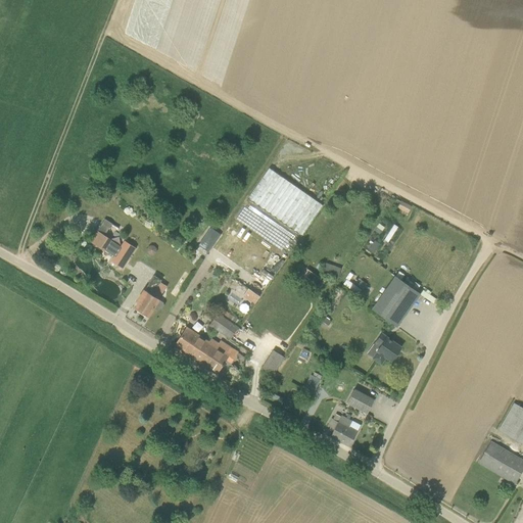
[(303,178),(299,184),(317,196),(321,190),(303,178)]
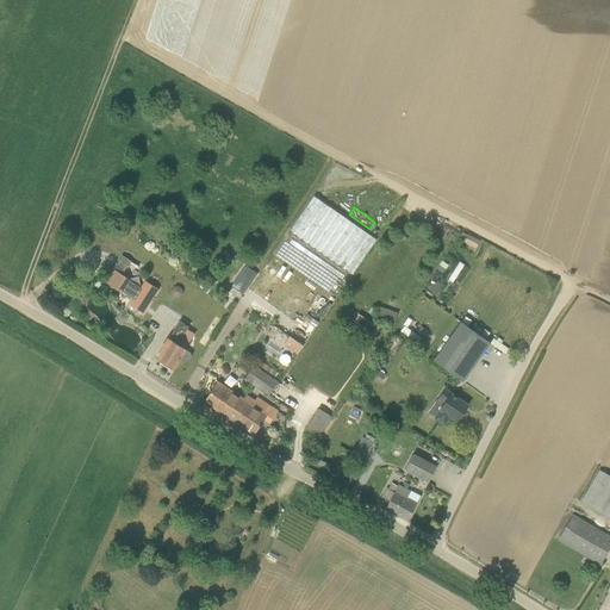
[(346,224),(341,231),(361,244),(366,237),(346,224)]
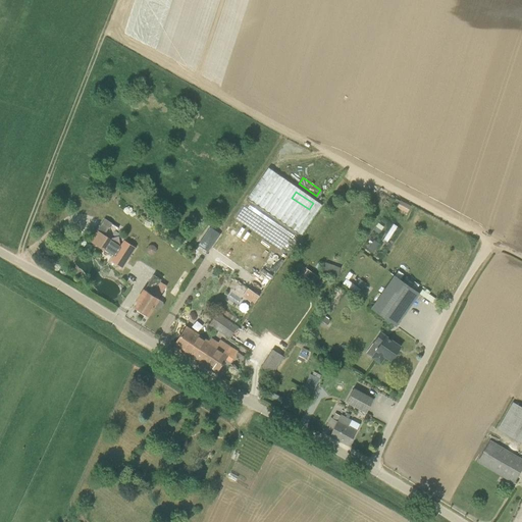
[(410,206),(401,201),(398,208),(407,212),(410,206)]
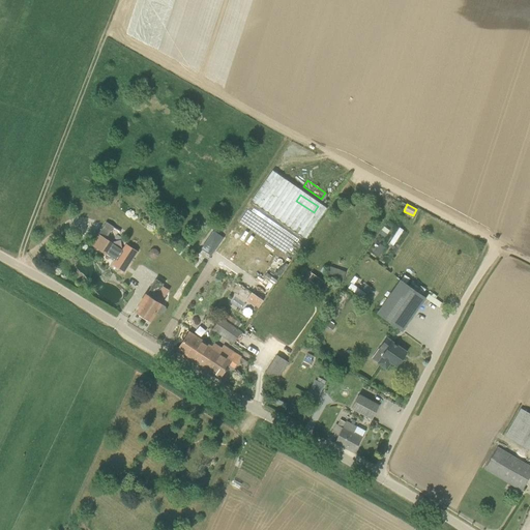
[(288,205),(284,211),(301,223),(305,216),(288,205)]
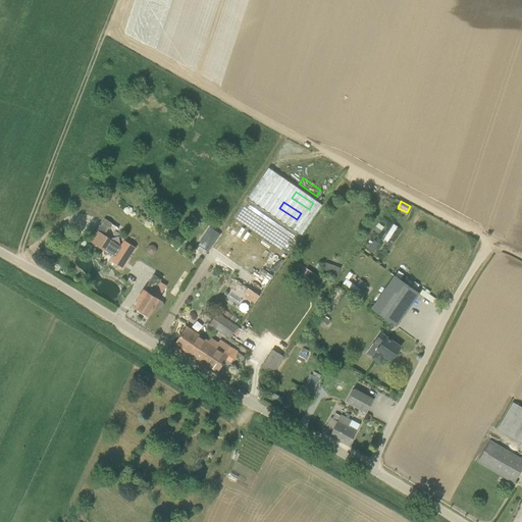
[(273,213),(269,219),(286,231),(291,225),(273,213)]
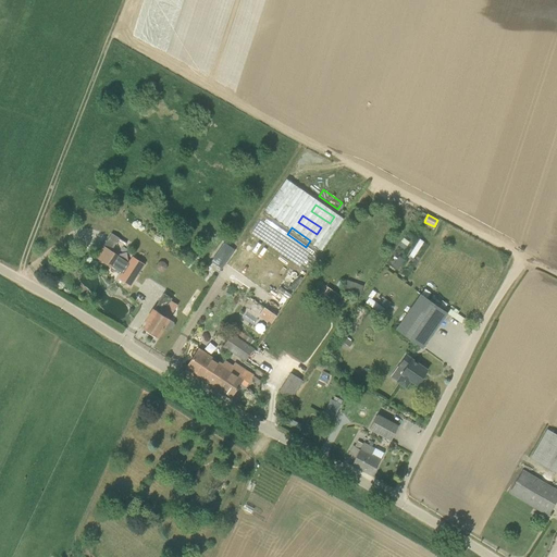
[(118,257),(111,251),(119,239),(111,234),(102,247),(96,258),(111,268),(111,267),(122,273),(122,274),(119,279),(130,285),(144,264),(133,258),(128,263),(118,257)]
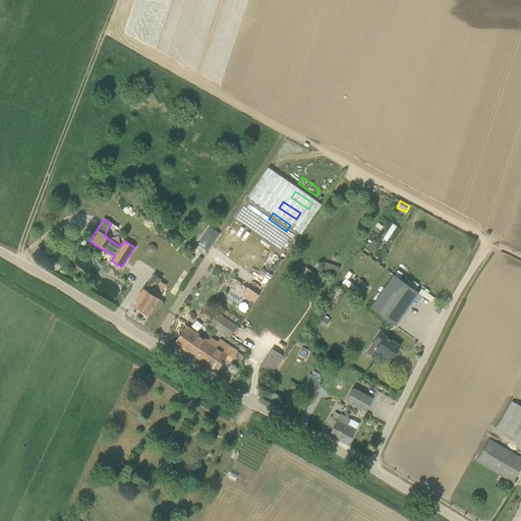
[(222,234),(211,227),(198,245),(210,252),(222,234)]
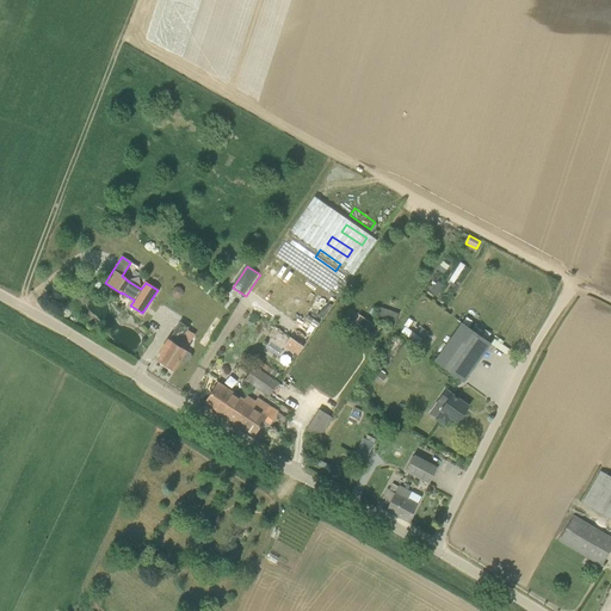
[(315,269),(310,276),(331,289),(335,282),(315,269)]
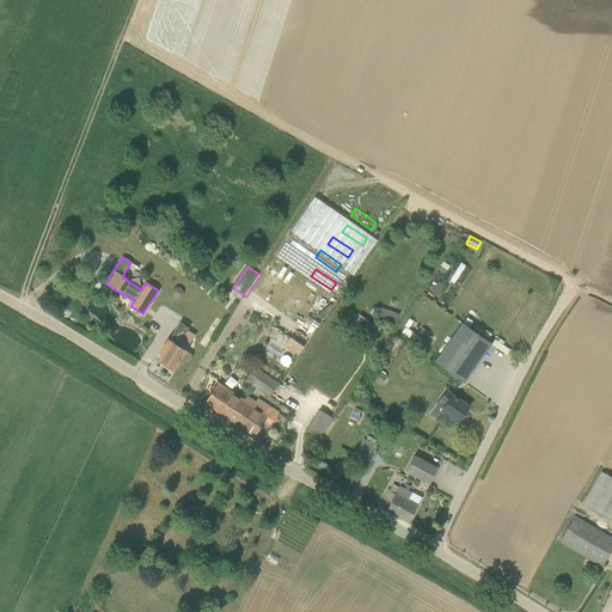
[(438,281),(432,292),(438,295),(445,285),(438,281)]
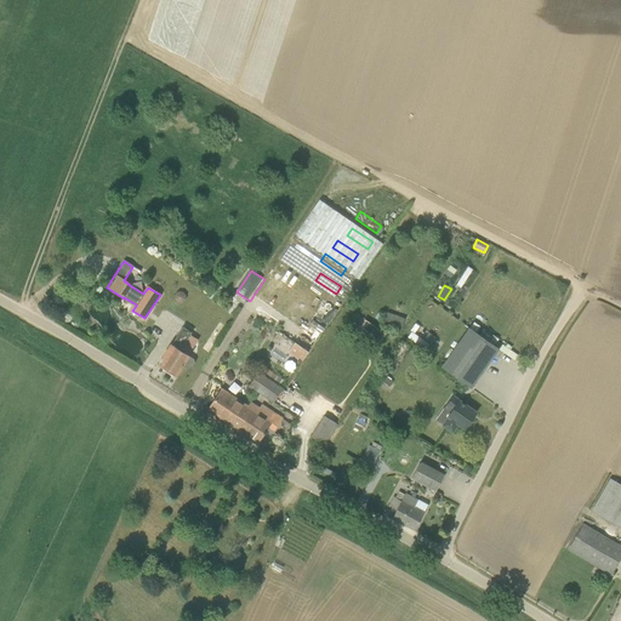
[(279,301),(265,323),(306,351),(320,329),(279,301)]
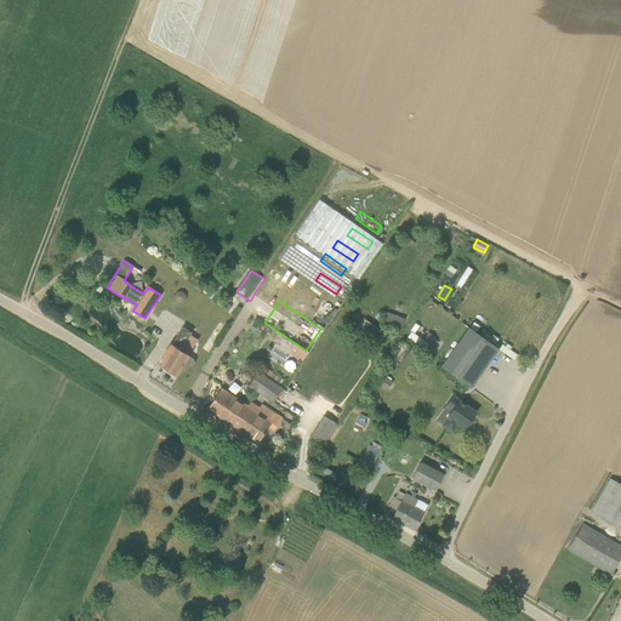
[(400,332),(405,319),(388,313),(383,326),(400,332)]
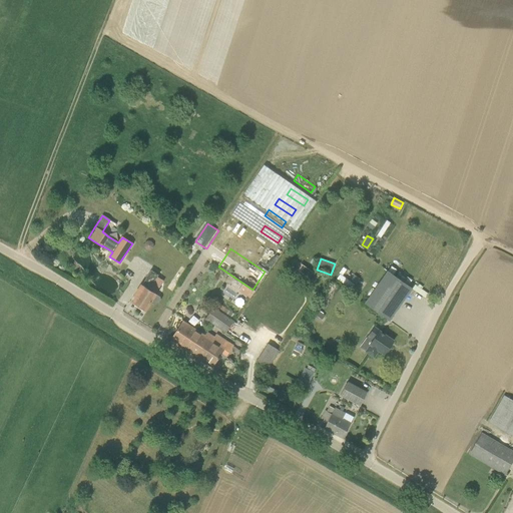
[(319,277),(302,265),(301,265),(302,266),(299,271),(315,282),(319,277)]
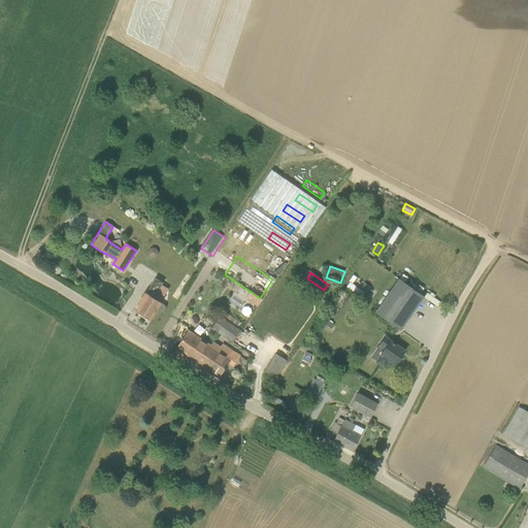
[(165,305),(160,302),(153,299),(162,285),(163,284),(156,278),(138,304),(140,306),(137,311),(150,320),(156,309),(160,312),(164,311),(166,308),(165,305)]
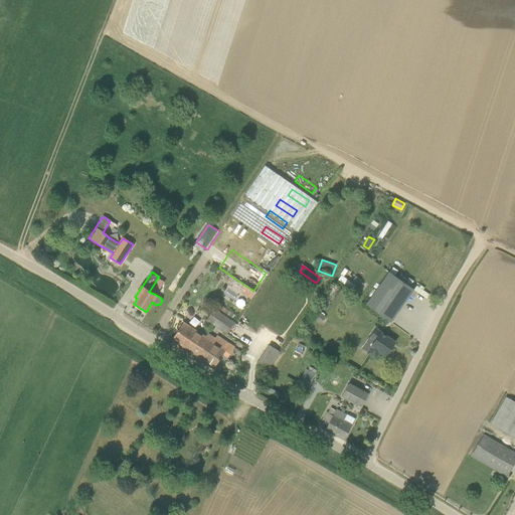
[(390,322),(413,290),(389,272),(366,305),(390,322)]
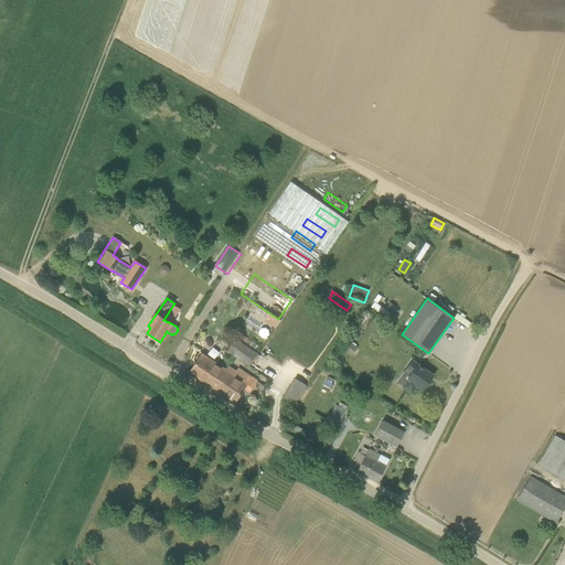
[(386,317),(390,311),(374,301),(371,306),(386,317)]
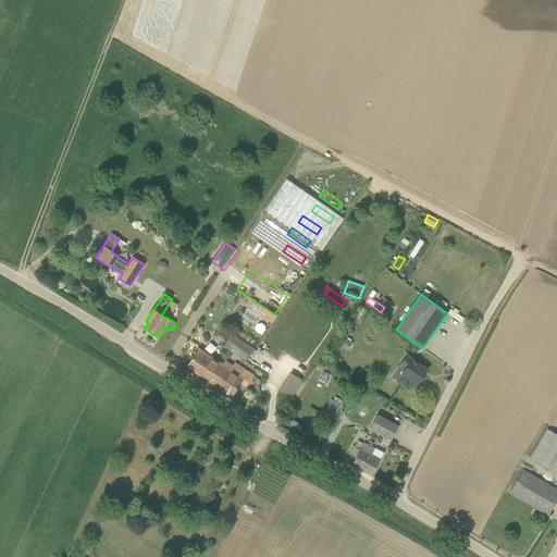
[(347,312),(339,307),(334,314),(342,321),(347,312)]
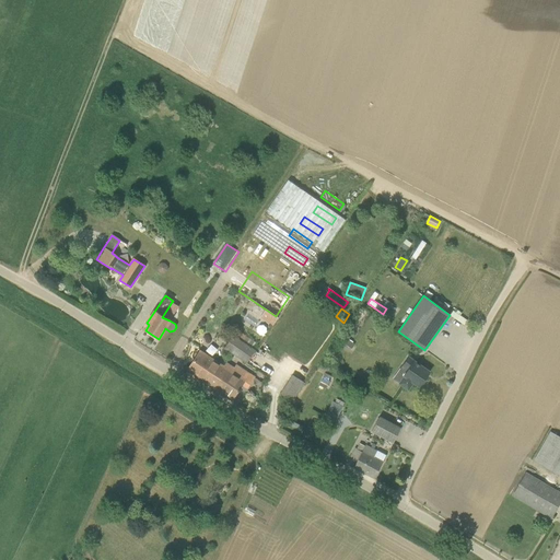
[(224,349),(233,354),(245,336),(237,330),(224,349)]
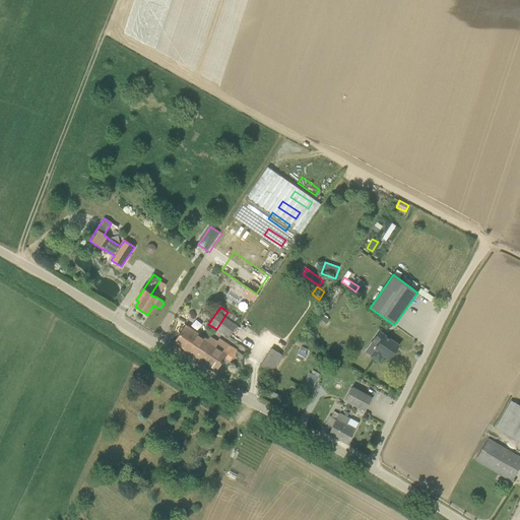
[(241,321),(228,312),(216,329),(229,338),(237,326),(241,321)]
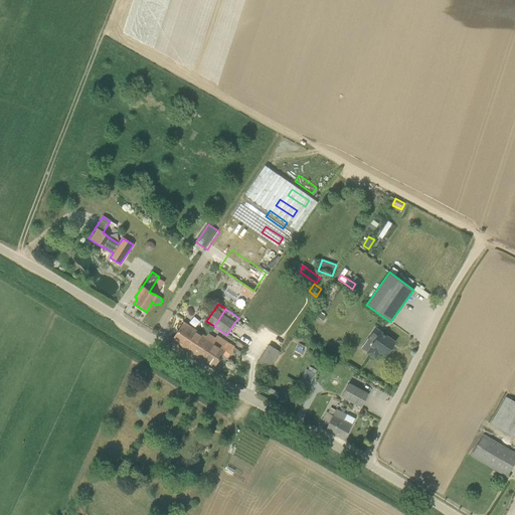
[(319,312),(313,320),(319,324),(325,316),(319,312)]
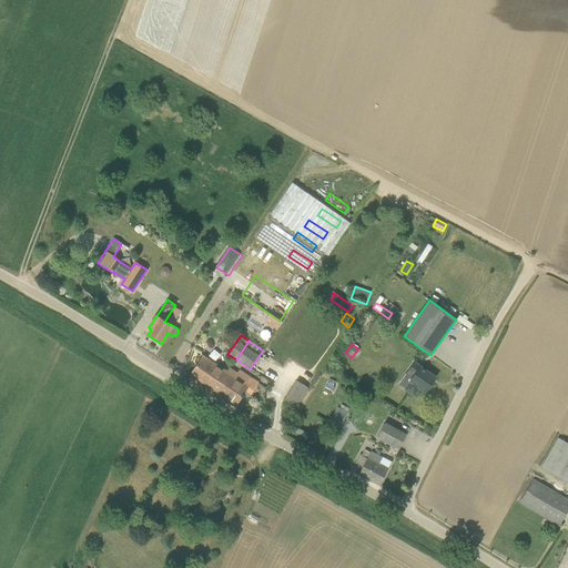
[(219,359),(222,352),(214,348),(211,356),(219,359)]
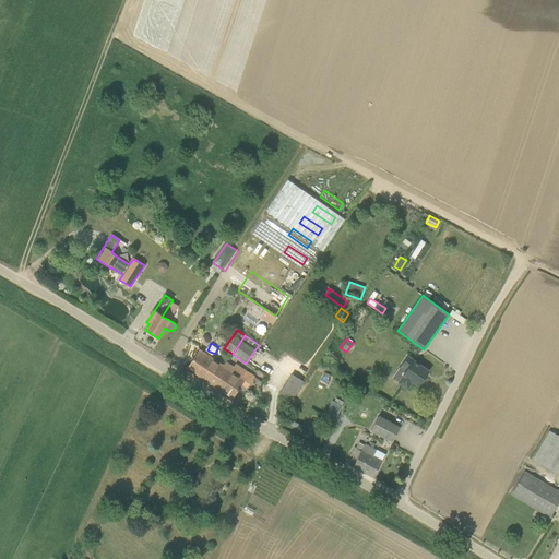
[(210,384),(222,366),(200,351),(187,369),(210,384)]
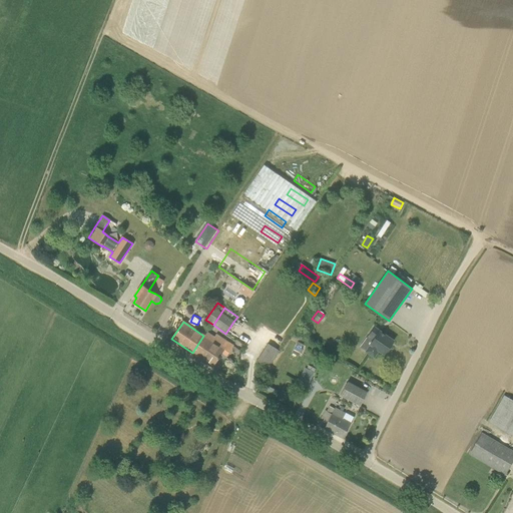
[(389,344),(392,340),(375,328),(369,335),(374,339),(370,345),(371,345),(366,352),(374,357),(379,350),(384,354),(391,345),(389,344)]
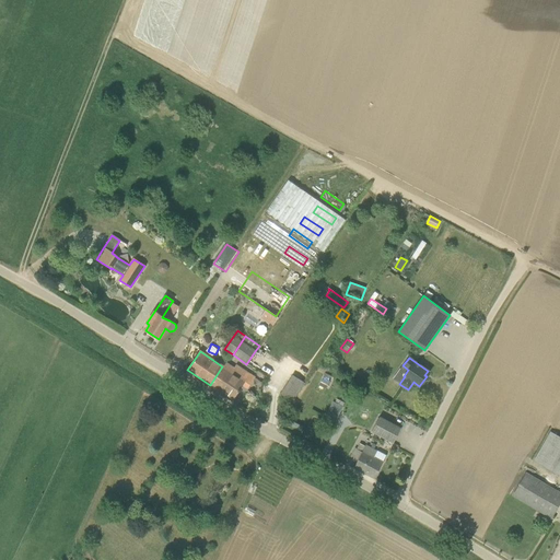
[(245,382),(223,366),(222,366),(210,385),(232,400),(245,382)]
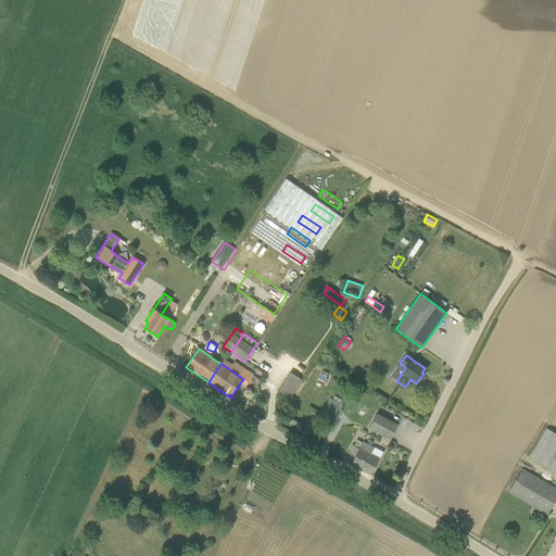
[(278,392),(277,396),(287,403),(301,381),(290,374),(278,392)]
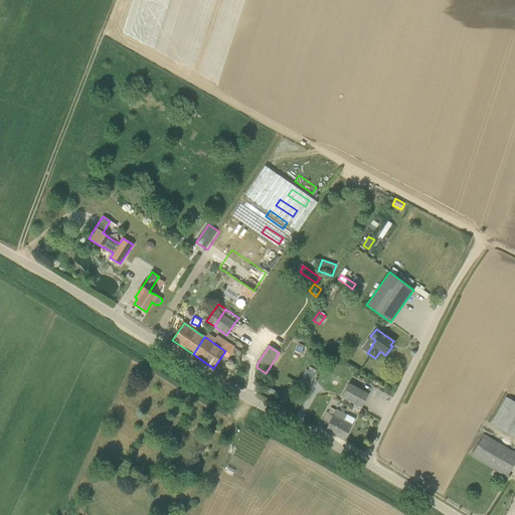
[(297,347),(293,354),(300,358),(303,350),(297,347)]
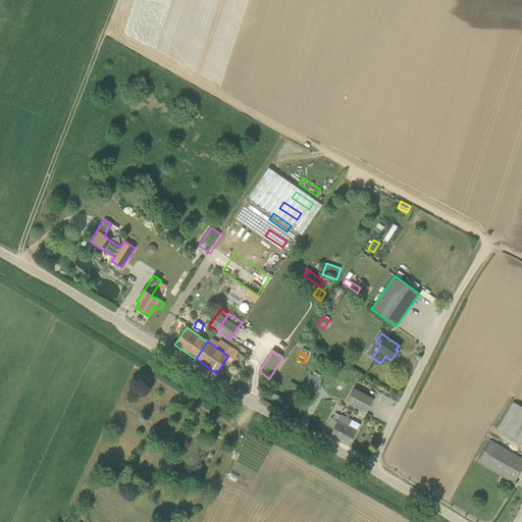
[(311,374),(307,382),(303,388),(312,394),(320,379),(312,375),(311,374)]
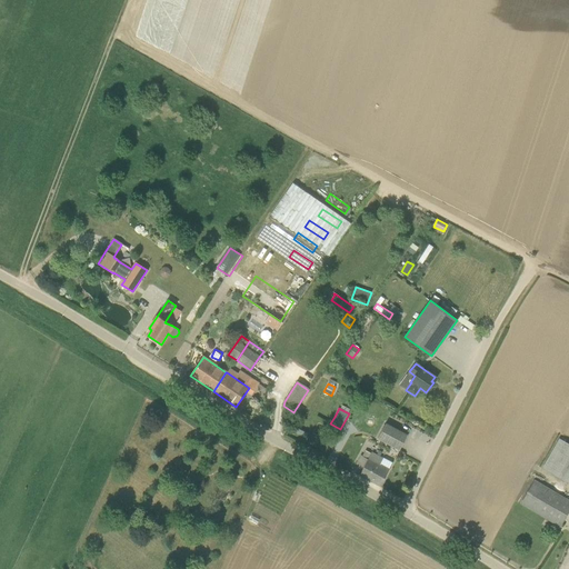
[(386,423),(378,439),(399,450),(408,435),(386,423)]
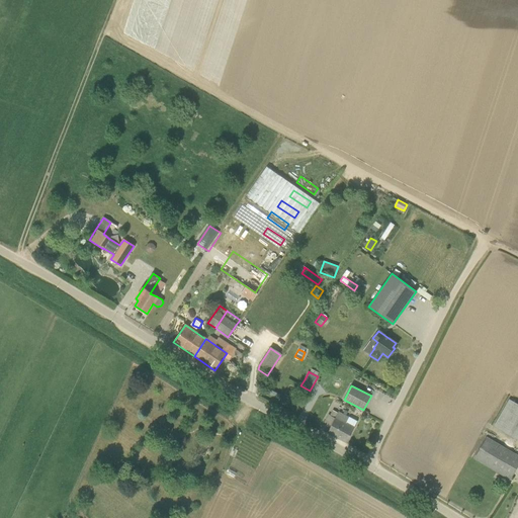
[(493,430),(516,443),(517,440),(517,408),(509,403),(493,430)]
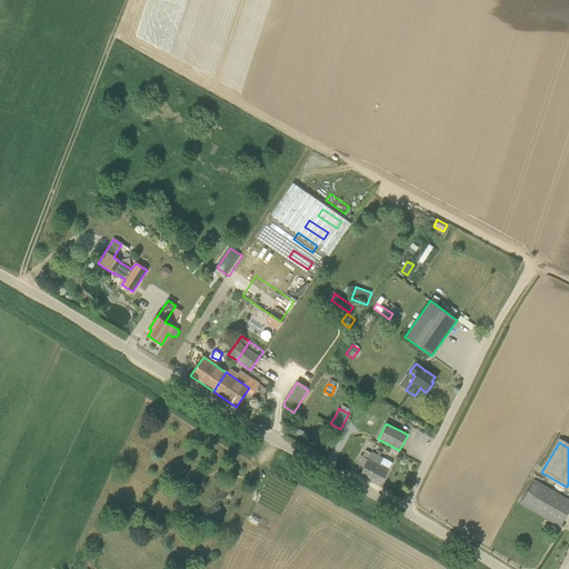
[(352,471),(367,479),(372,468),(365,465),(371,453),(370,453),(365,450),(362,456),(360,455),(352,471)]
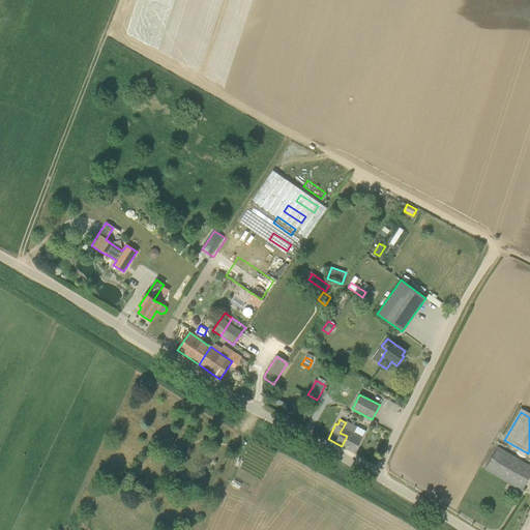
[(347,436),(342,446),(354,452),(362,438),(354,433),(357,427),(346,420),(345,422),(346,422),(340,433),(347,436)]
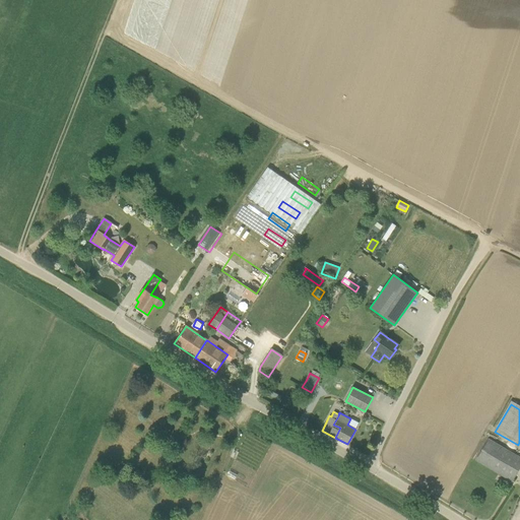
[(519,465),(519,457),(489,439),(475,460),(511,481),(519,465)]
